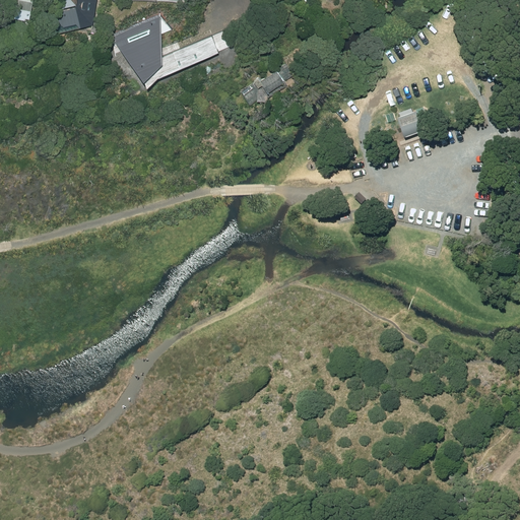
[(35,19),(37,0),(0,0),(0,16),(30,20),(31,18),(35,19)]
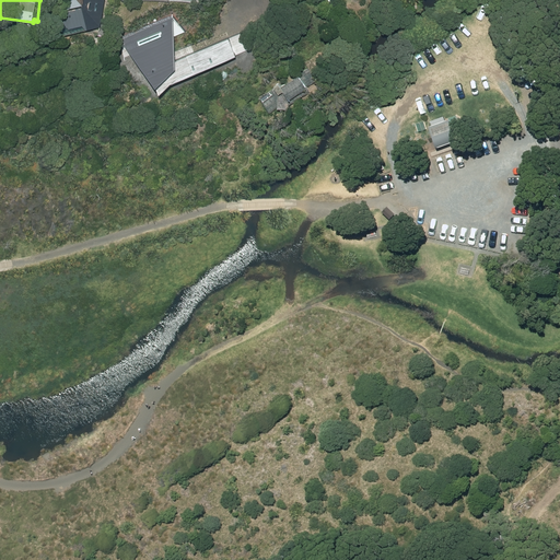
[(89,28),(103,26),(106,0),(85,0),(85,6),(61,11),(62,19),(71,28),(85,25),(89,28)]
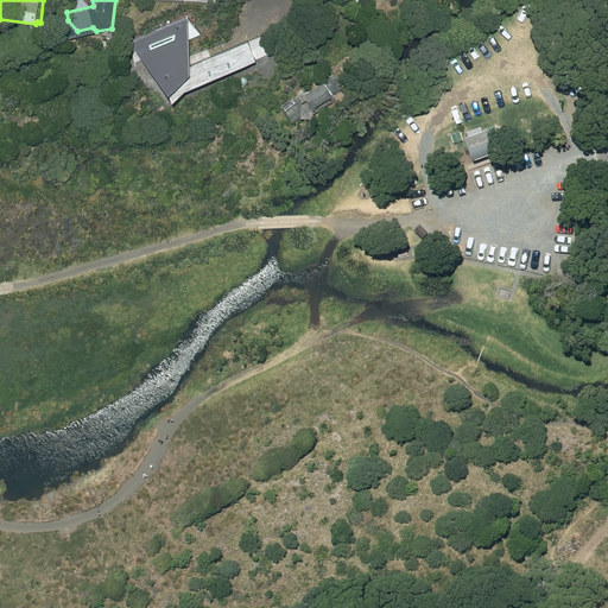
[(188,17),(130,42),(170,111),(183,96),(255,63),(247,42),(194,64),(188,17)]
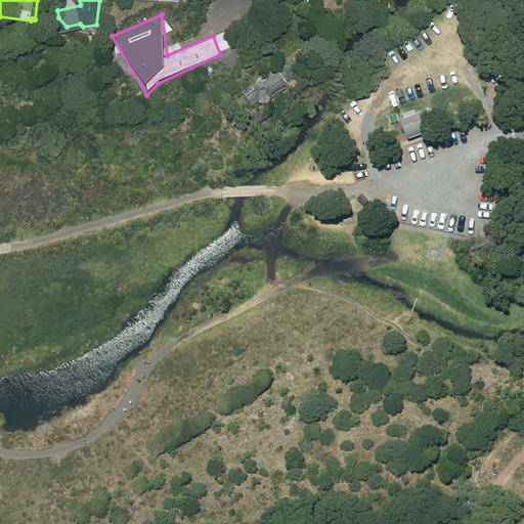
[(245,93),(253,104),(295,75),(288,66),(266,81),(264,79),(245,93)]
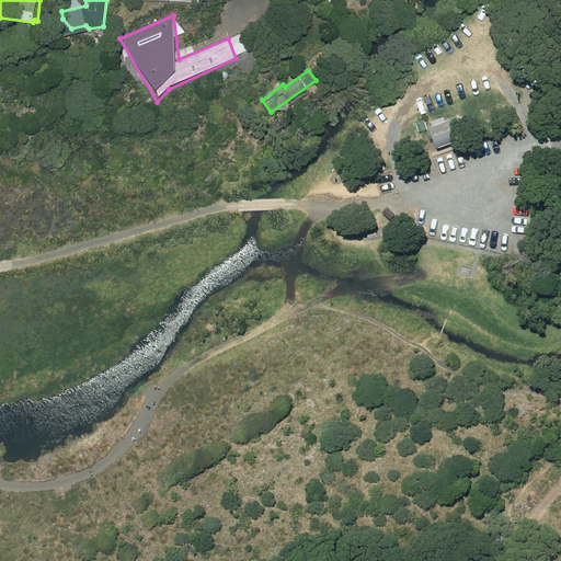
[(428,128),(436,150),(456,142),(449,122),(428,128)]
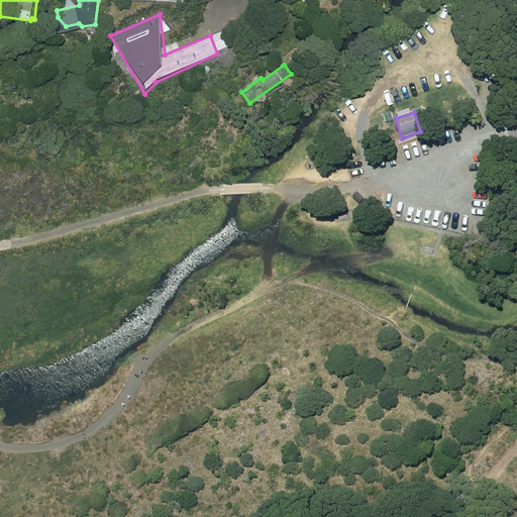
[(364,199),(356,192),(351,197),(358,204),(364,199)]
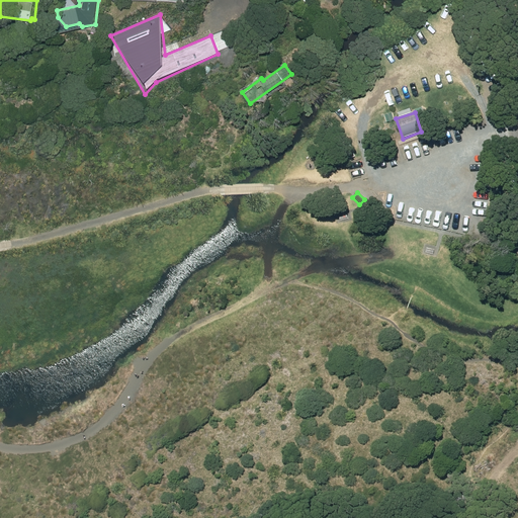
All buildings are outlined.
